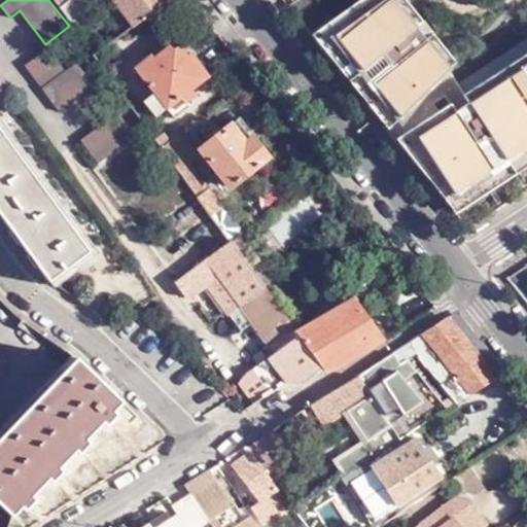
[(53,0),(59,8),(69,0),(53,0)]
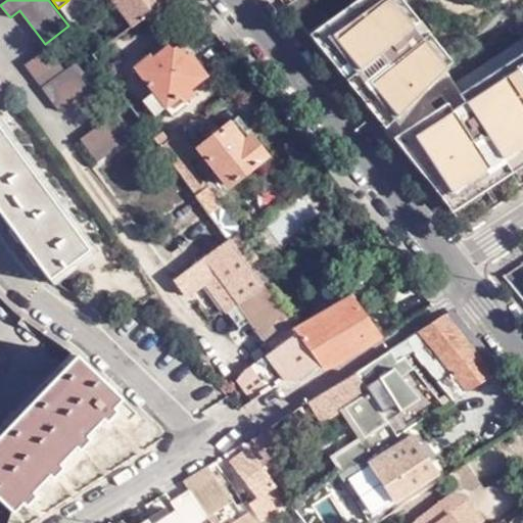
[(86,0),(68,0),(58,8),(70,25),(92,8),(86,0)]
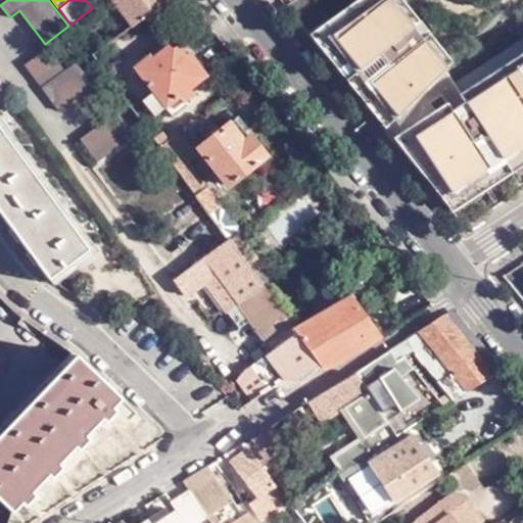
[(168,0),(112,0),(132,27),(168,0)]
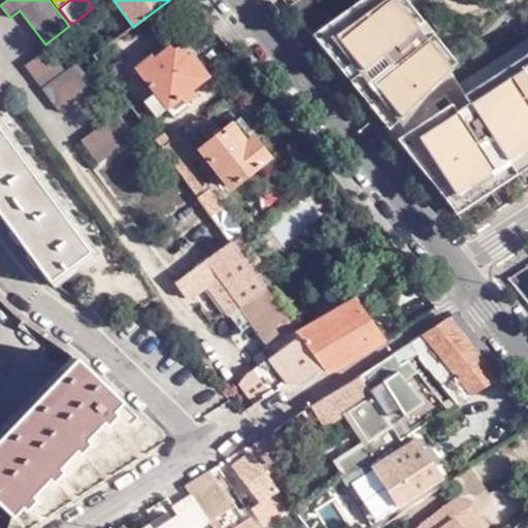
[(361,0),(312,35),(470,229),(527,191),(527,37),(469,77),(432,33),(425,39),(416,27),(423,22),(405,0),(361,0)]
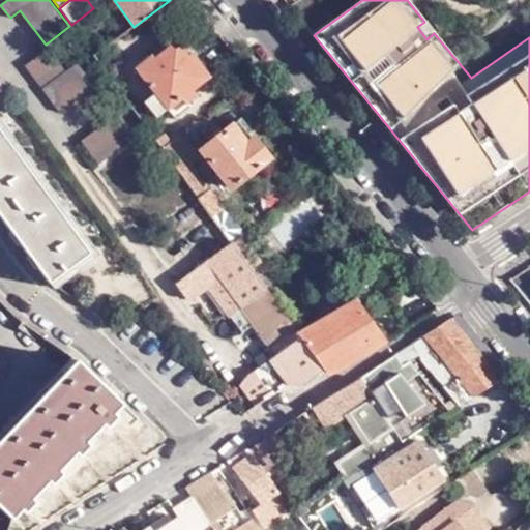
[(167,110),(169,112),(175,107),(179,102),(183,99),(200,86),(210,78),(209,77),(206,79),(189,59),(193,56),(192,55),(188,57),(176,42),(154,60),(152,57),(150,58),(153,61),(140,72),(138,69),(136,70),(156,96),(167,110)]
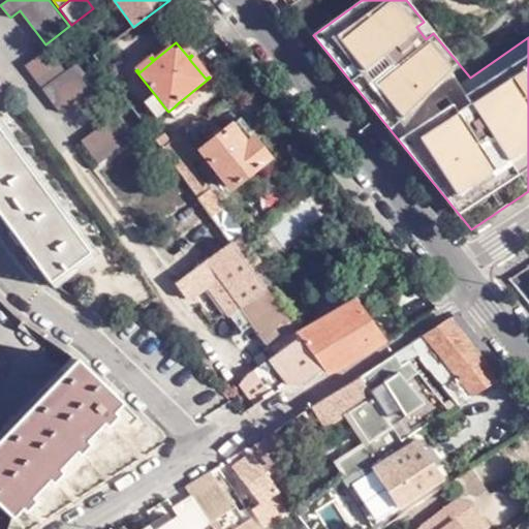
[(96,86),(79,63),(66,71),(49,49),(26,65),(61,113),(96,86)]
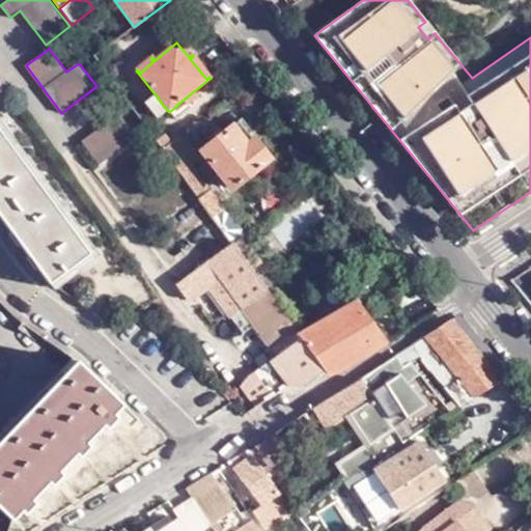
[(150,58),(138,70),(140,73),(154,61),(150,58)]
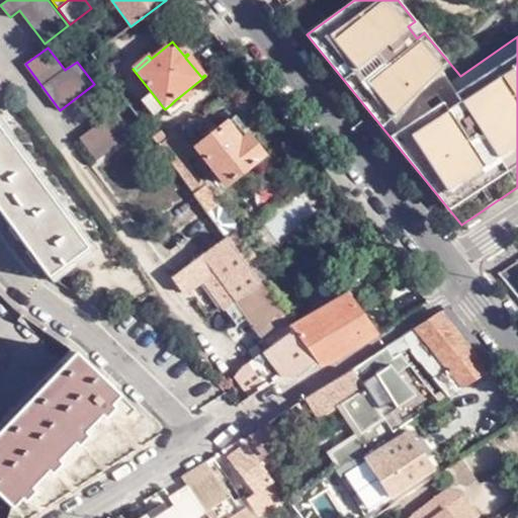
[(195,84),(179,97),(181,101),(184,99),(184,101),(199,89),(195,84)]
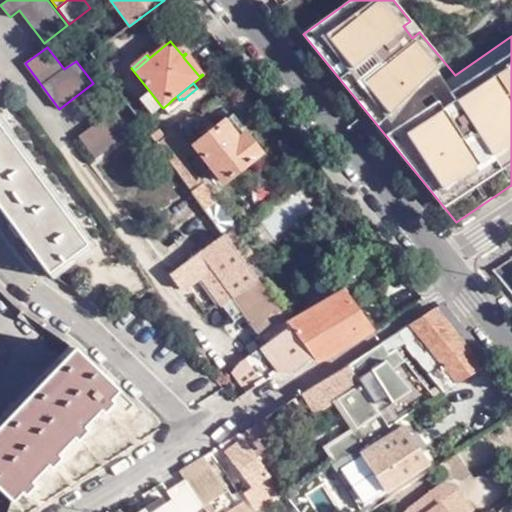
[(152,114),(161,106),(151,93),(141,101),(152,114)]
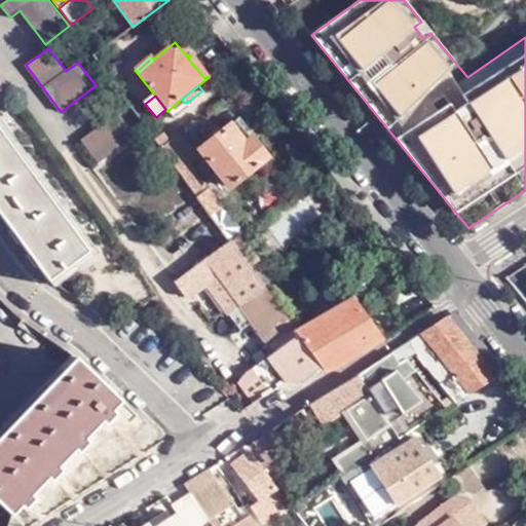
[(174,106),(167,111),(176,120),(181,115),(178,111),(174,106)]
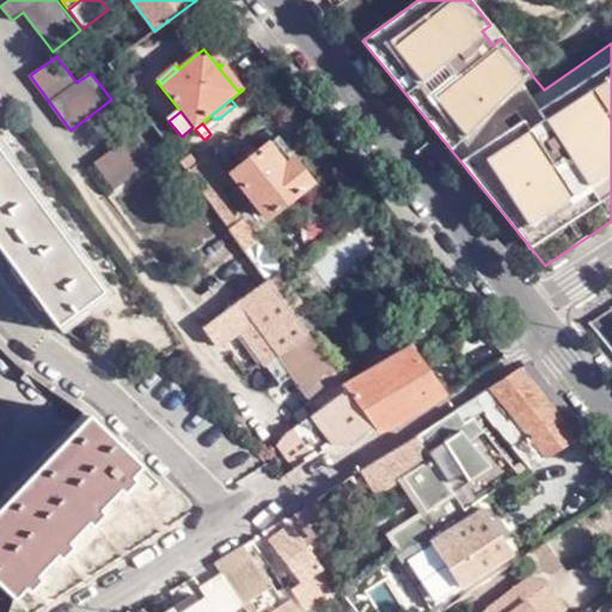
[(96,161),(117,189),(158,159),(136,132),(96,161)]
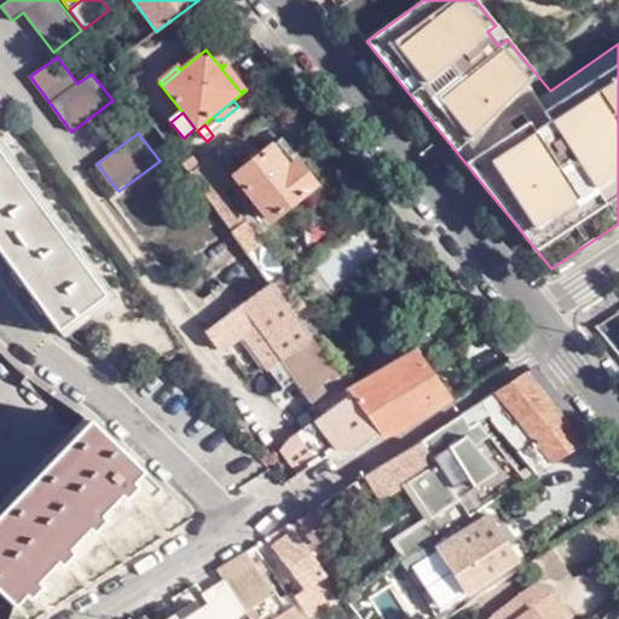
[(279,143),(272,149),(289,171),(296,165),(279,143)]
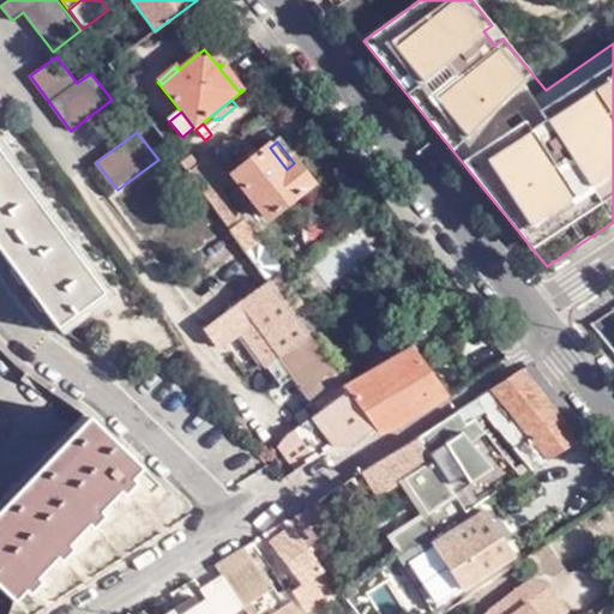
[(287,169),(270,148),(234,175),(268,220),(312,186),(294,163),(287,169)]
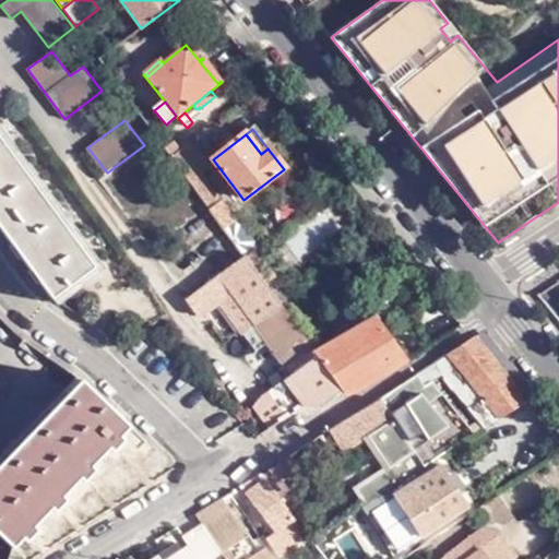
[(0,226),(52,298),(94,266),(0,138),(0,226)]
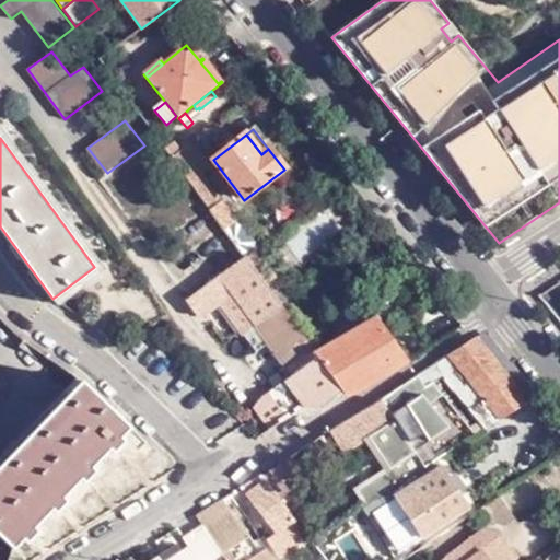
[(206,168),(193,152),(188,147),(173,159),(190,182),(206,168)]
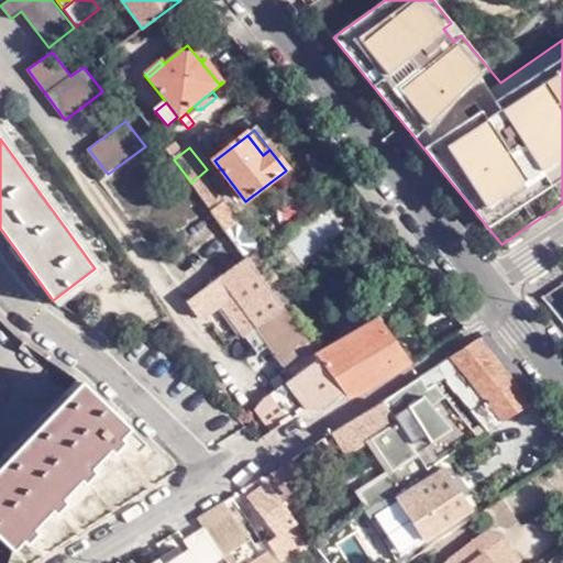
[(207,169),(191,183),(227,231),(238,222),(236,220),(203,176),(208,172),(207,169)]
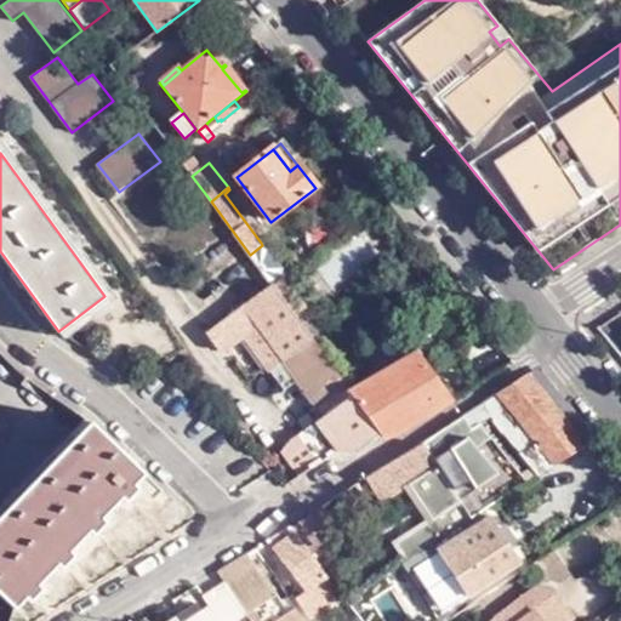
[(308,260),(346,229),(332,212),(296,243),(308,260)]
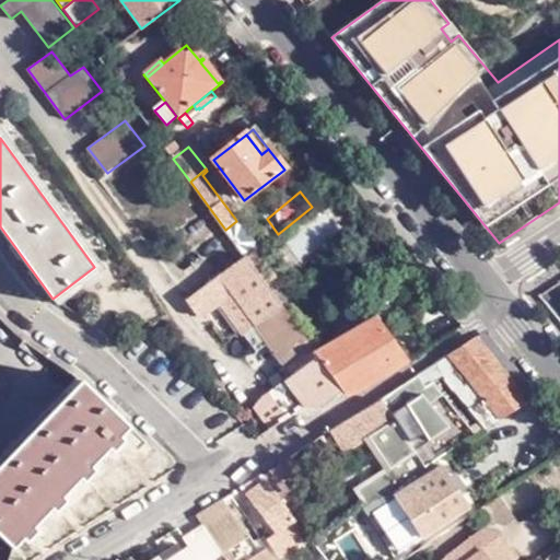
[(247,258),(265,283),(279,273),(259,248),(247,258)]
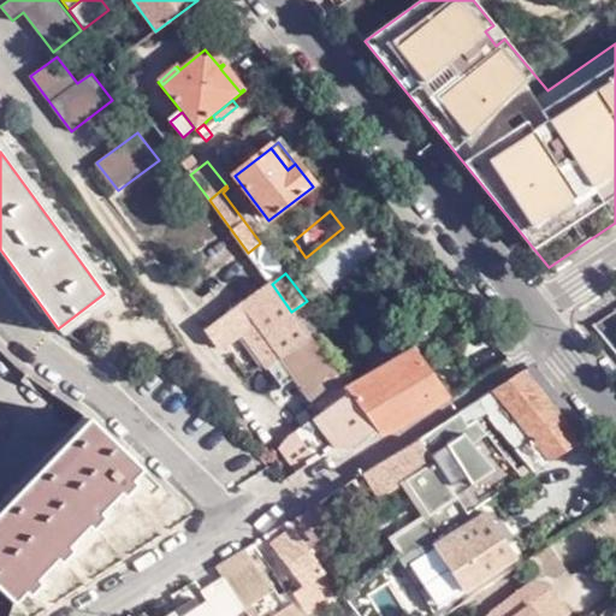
[(283,360),(312,339),(291,312),(272,284),(270,283),(267,286),(209,327),(205,331),(217,348),(224,348),(248,331),(258,326),(282,359),(283,360)]
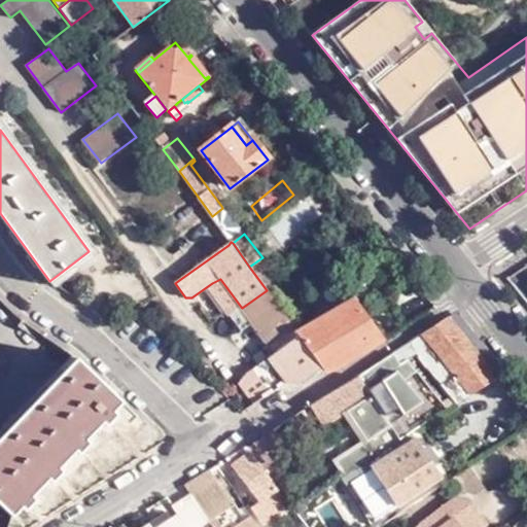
[(231,314),(241,307),(220,279),(212,283),(215,291),(231,314)]
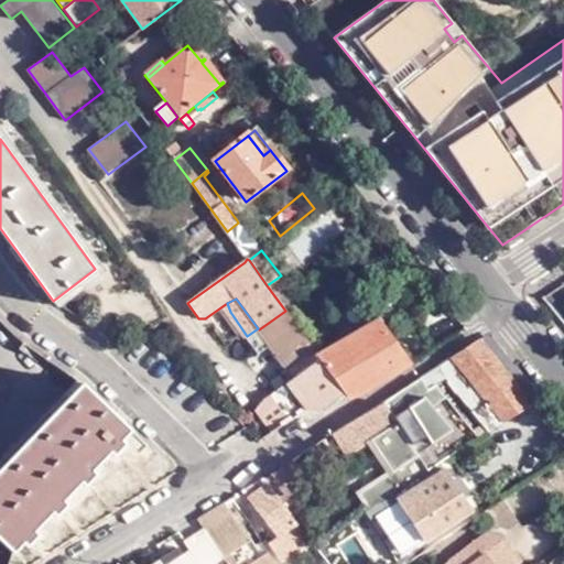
[(318,356),(311,347),(285,311),(259,329),(278,356),(293,378),(296,376),(321,359),(318,356)]
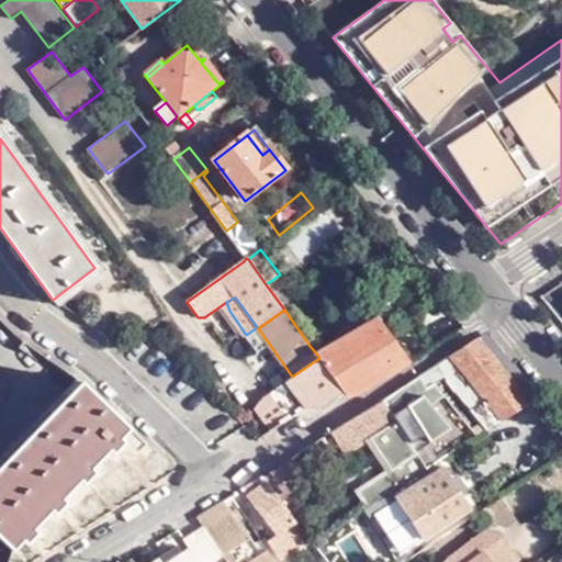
[(356,396),(411,366),(379,318),(317,355),(319,358),(347,394),(347,395),(351,397),(356,396)]
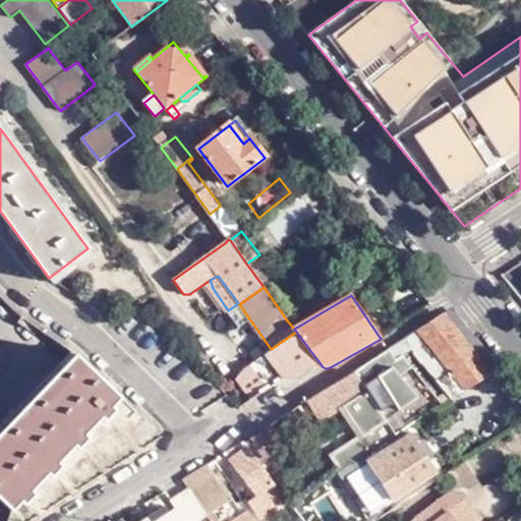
[(256,329),(239,304),(238,303),(228,310),(245,337),(256,329)]
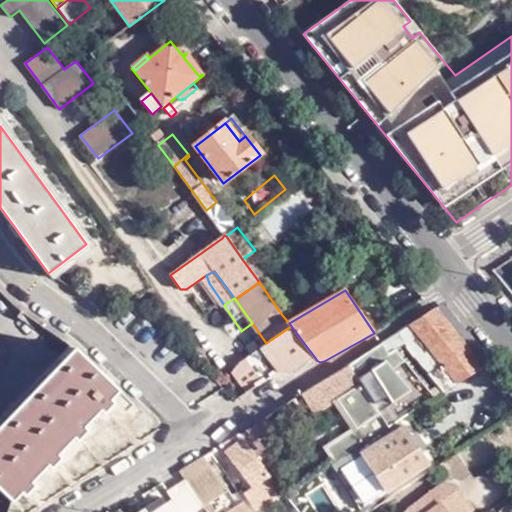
[(435,308),(400,331),(419,356),(431,375),(445,391),(483,367),(442,317),(435,308)]
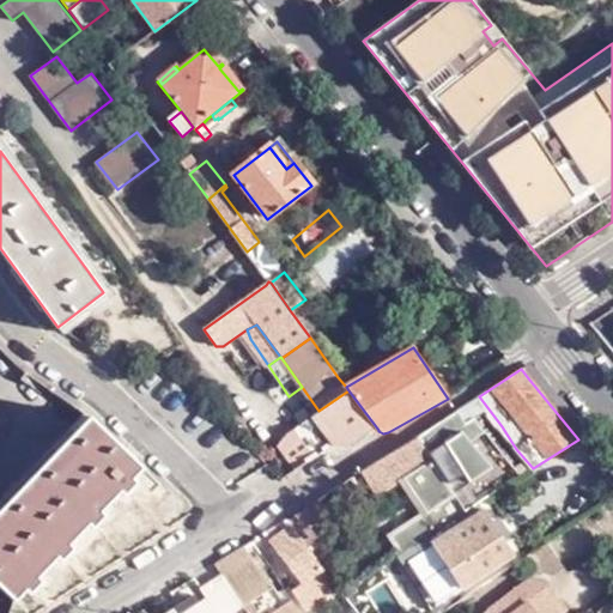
[(353,451),(378,431),(378,430),(349,390),(322,408),(353,451)]
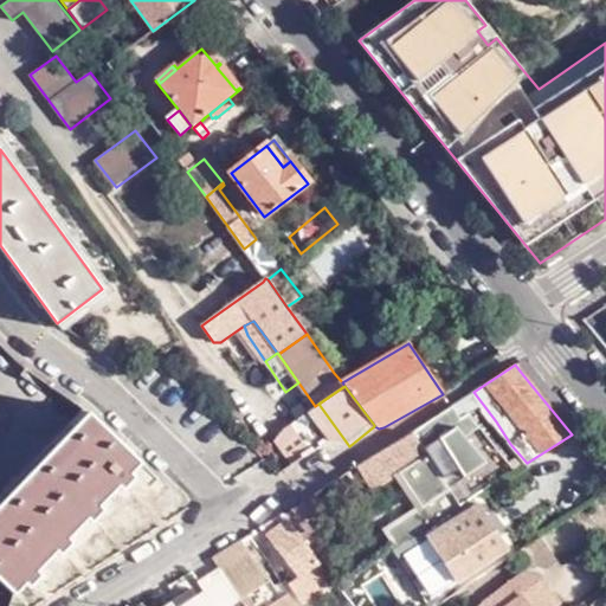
[(329,444),(349,446),(318,404),(315,406),(307,413),(296,420),(301,426),(317,451),(329,444)]
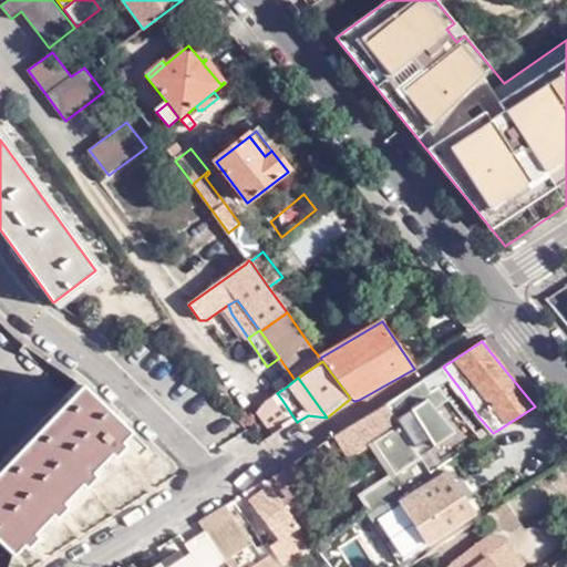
[(272,387),(277,393),(287,387),(281,380),(272,387)]
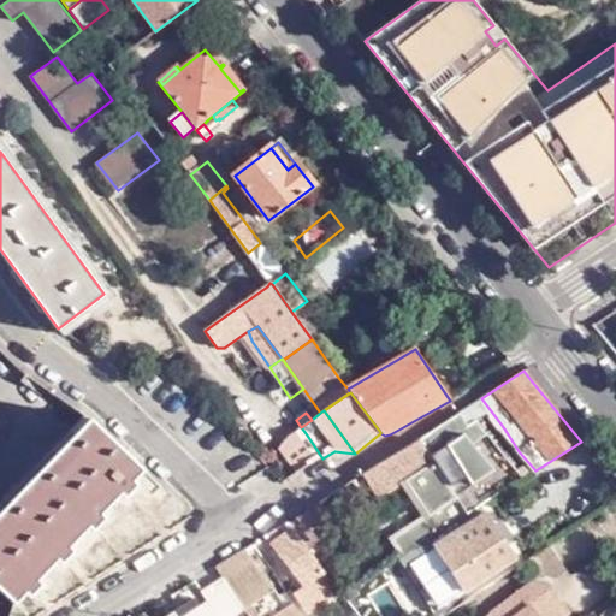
[(0,511),(0,591),(15,606),(25,597),(29,599),(31,598),(40,590),(42,587),(37,584),(57,563),(60,567),(63,564),(71,556),(73,554),(70,550),(88,531),(92,534),(94,533),(102,523),(105,521),(101,517),(119,498),(123,502),(126,499),(134,491),(136,489),(132,485),(142,474),(90,420),(0,511)]
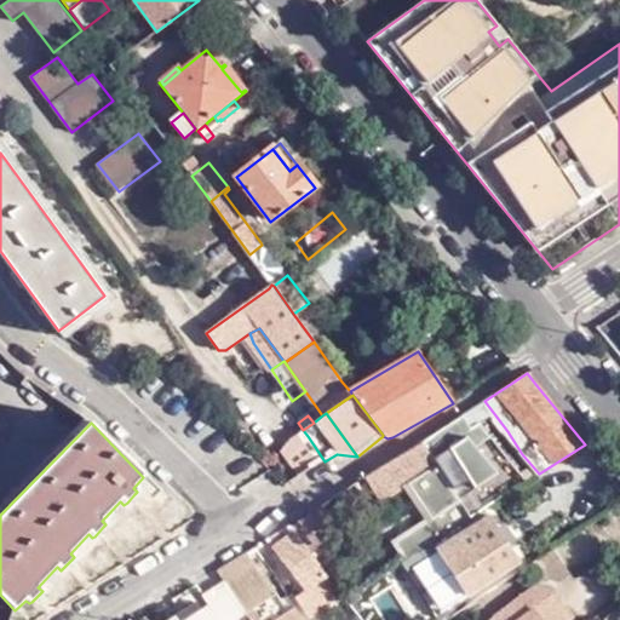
[(282,454),(299,478),(306,474),(325,461),(308,436),(282,454)]
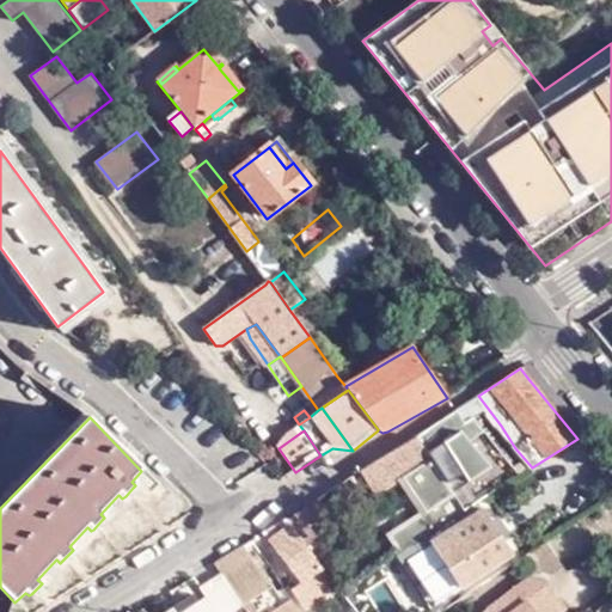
[(416,435),(352,477),(366,499),(402,475),(429,512),(393,534),(404,552),(411,548),(404,537),(445,510),(452,521),(467,510),(427,452),(416,435)]
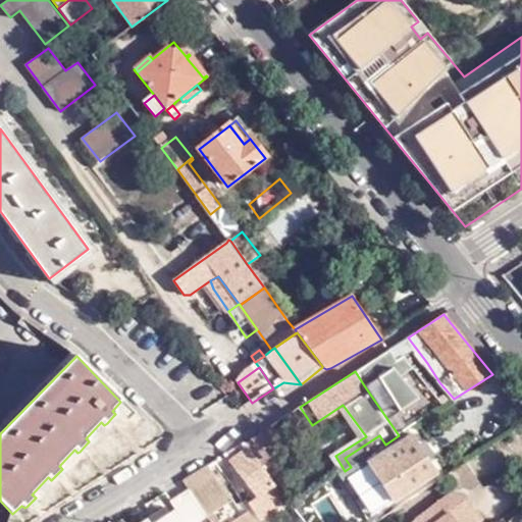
[(364,385),(399,435),(418,423),(409,411),(407,412),(380,375),(364,385)]
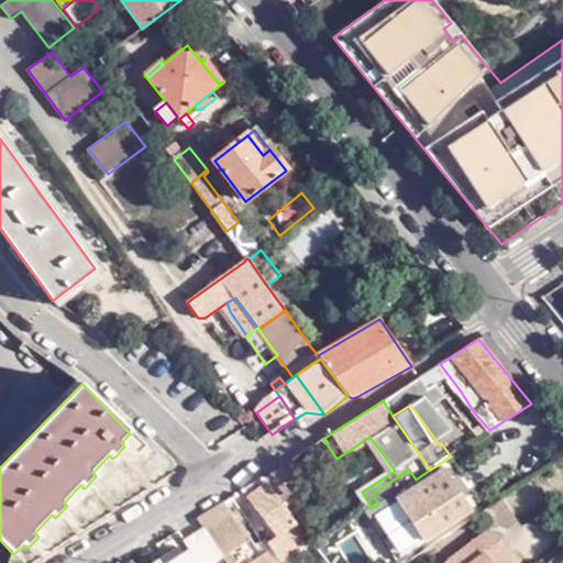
[(290,460),(263,477),(267,483),(296,519),(304,514),(290,493),(306,483),(290,460)]
